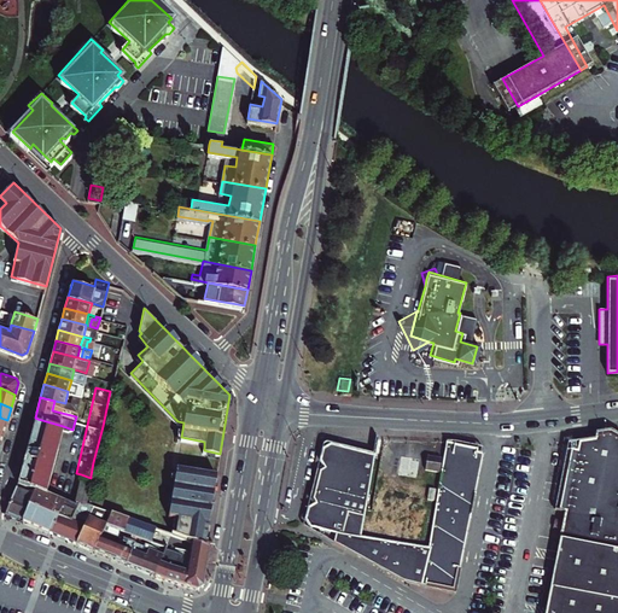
[(35,418),(18,479),(35,488),(23,518),(41,525),(50,530),(57,512),(70,518),(76,506),(77,502),(47,489),(63,426),(38,419),(35,418)]
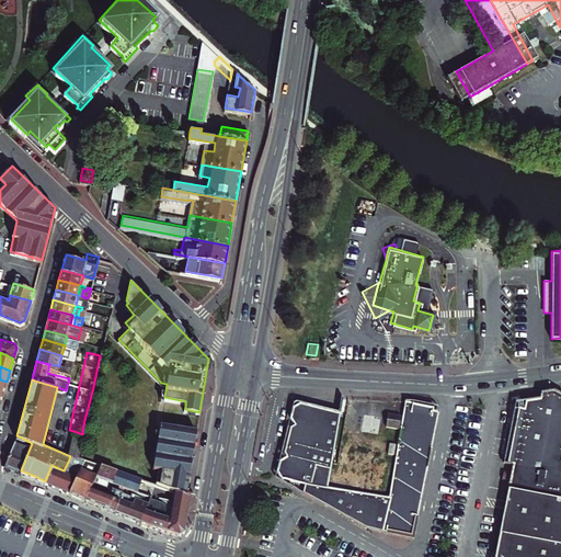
[(510,476),(508,481),(560,491),(560,393),(552,389),(542,389),(540,397),(526,399),(525,407),(516,405),(507,452),(506,459),(514,462),(512,470),(505,469),(503,475),(510,476)]
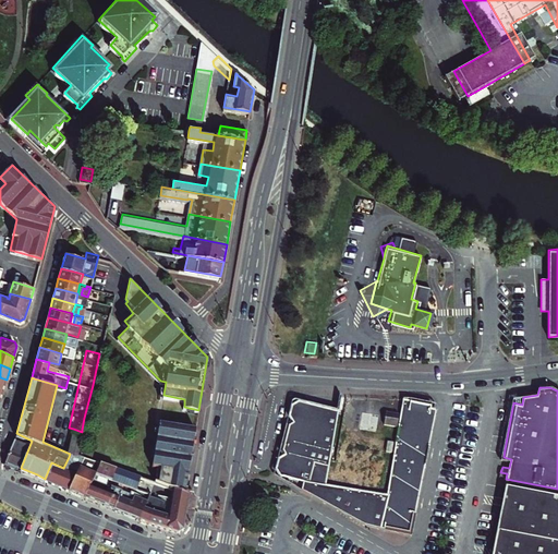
[(391,491),(416,495),(434,405),(435,400),(411,396),(403,396),(387,491),(391,491)]
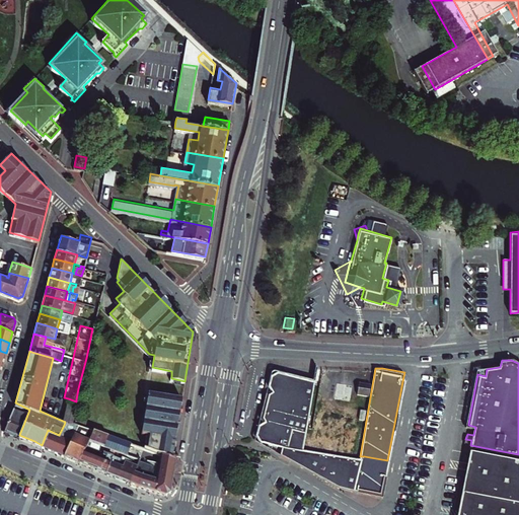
[(359,483),(359,482),(364,456),(360,456),(303,446),(306,426),(314,380),(271,376),(269,386),(271,390),(267,393),(261,417),(265,423),(258,427),(256,435),(263,442),(284,446),(295,449),(294,454),(344,479),(359,483)]
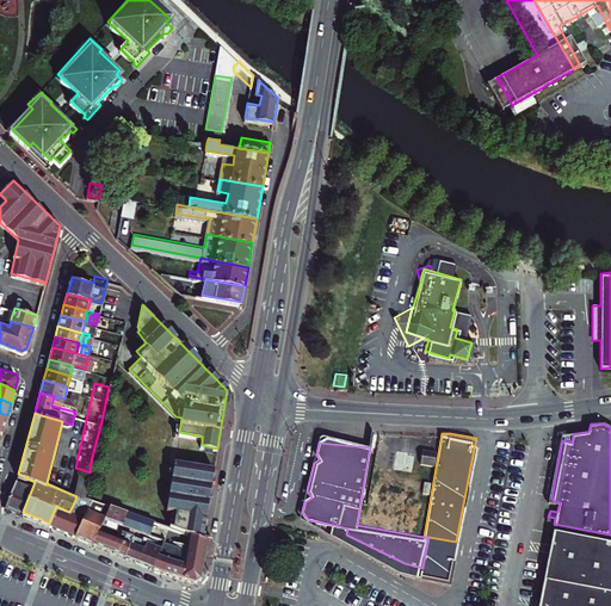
[(475,443),(456,542),(462,543),(483,445),(475,443)]
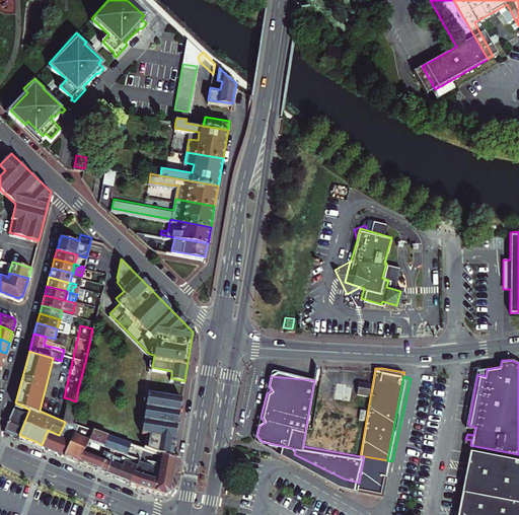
[(370,381),(358,379),(356,390),(368,393),(370,381)]
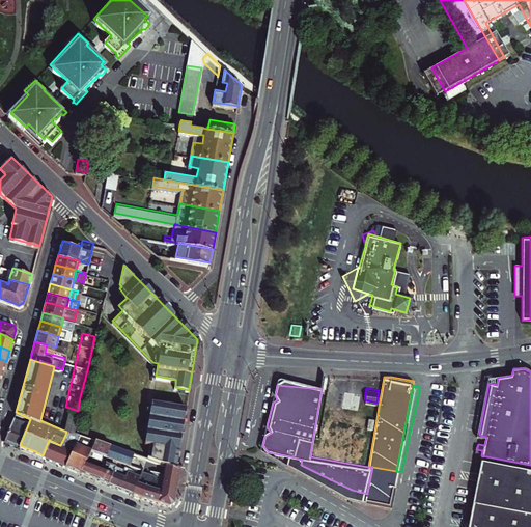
[(175,467),(186,406),(151,399),(145,442),(152,443),(150,458),(164,463),(175,467)]
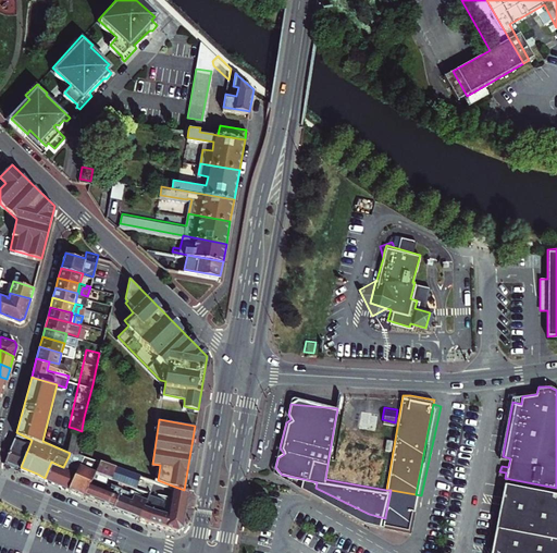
[(71,450),(76,452),(82,431),(73,428),(67,449),(71,450)]
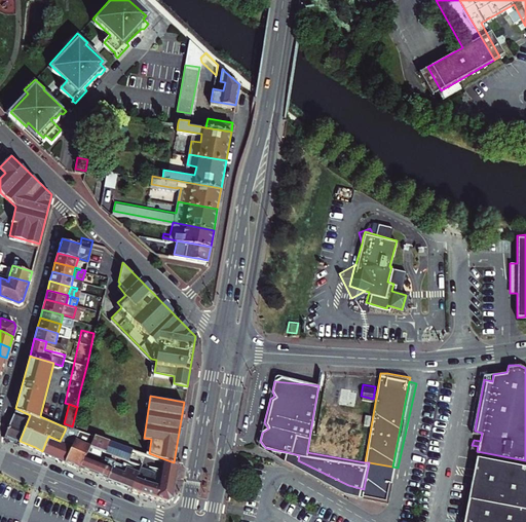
[(20,441),(30,415),(15,408),(4,435),(20,441)]
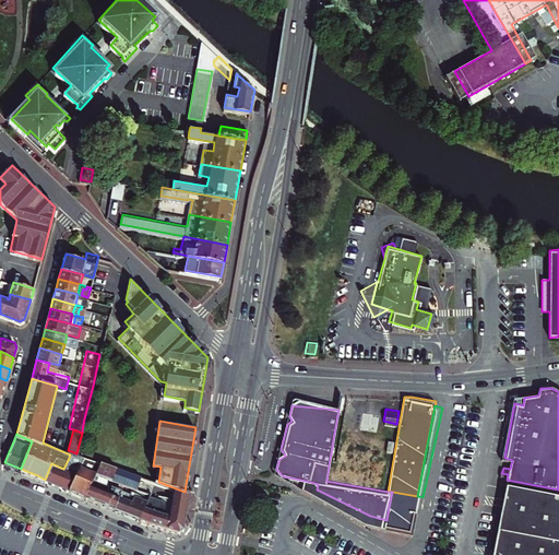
[(51,463),(45,480),(69,489),(80,464),(81,462),(69,458),(63,469),(51,463)]
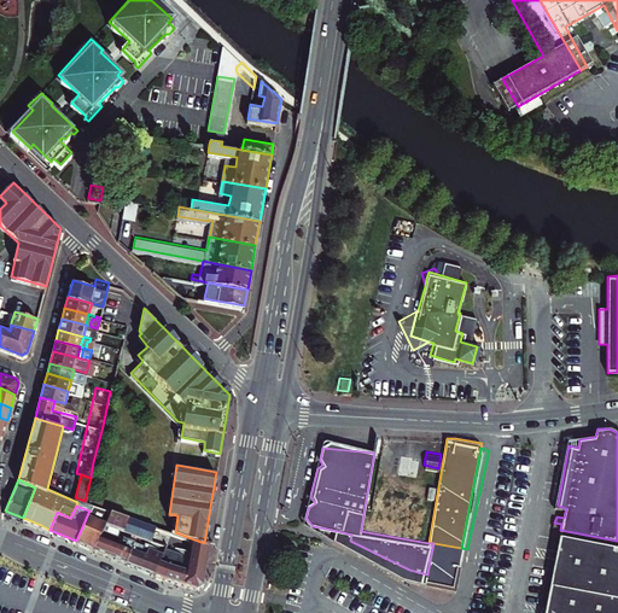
[(128,517),(127,515),(116,512),(114,511),(111,511),(106,523),(124,529),(128,517)]
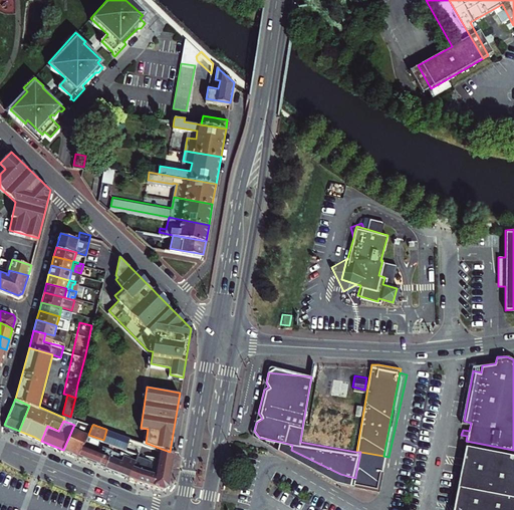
[(73,427),(63,450),(78,456),(82,446),(86,439),(87,437),(74,432),(76,429),(73,427)]
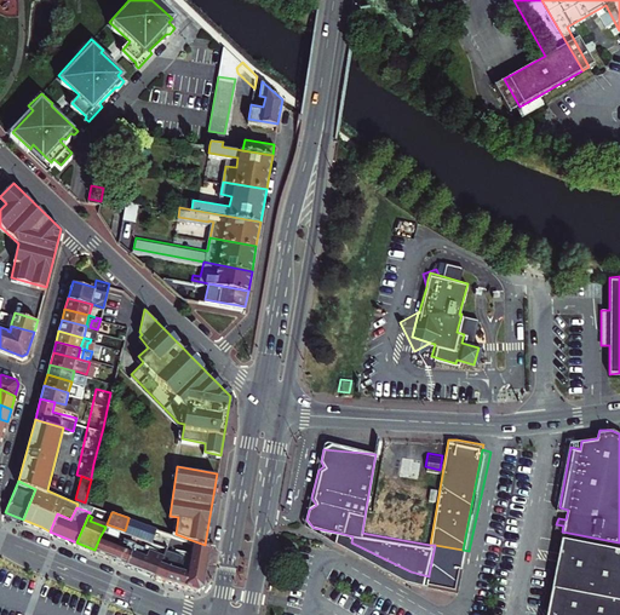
[(128,518),(125,530),(151,540),(156,527),(128,518)]
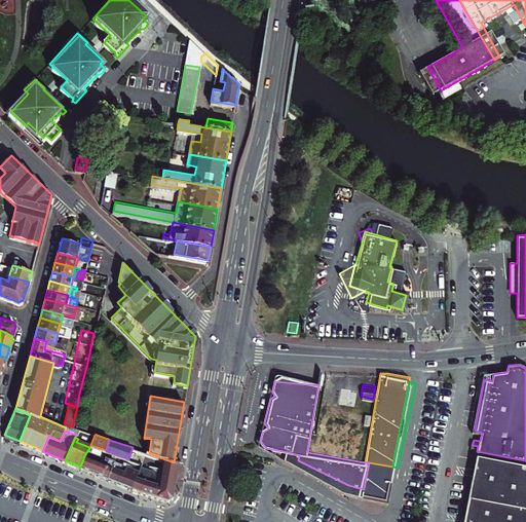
[(525,521),(525,460),(477,451),(475,459),(461,521),(525,521)]
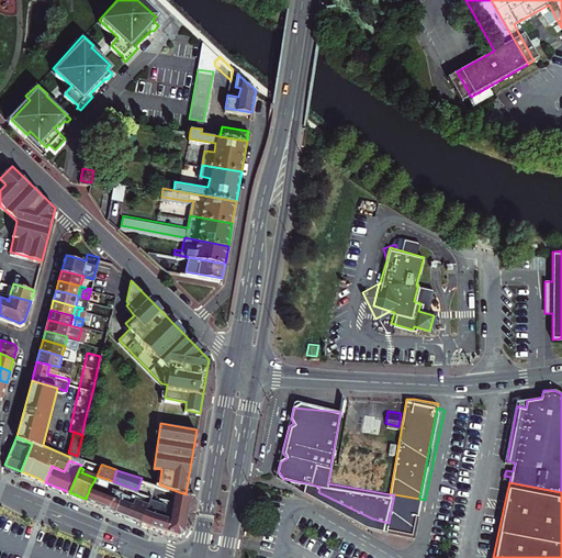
[(319,487),(307,483),(306,491),(370,525),(386,529),(389,523),(372,519),(318,492),(319,487)]
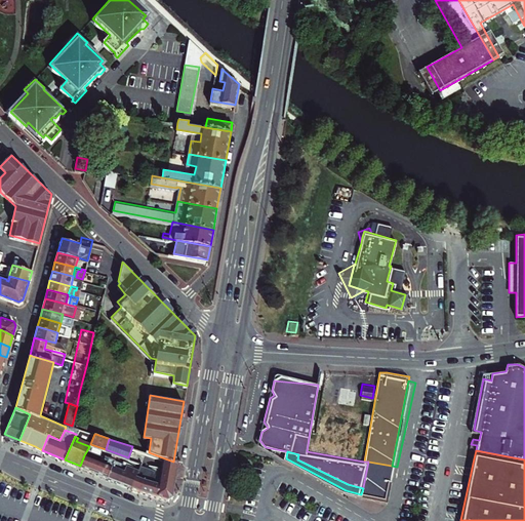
[(98,461),(84,455),(80,466),(107,477),(114,458),(102,453),(98,461)]
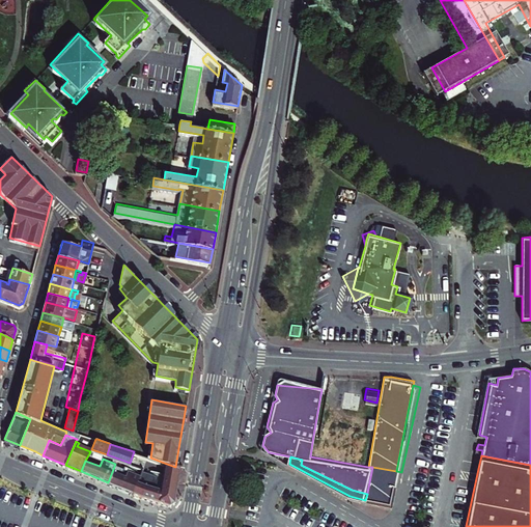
[(137,480),(133,492),(143,496),(169,503),(174,500),(179,468),(175,467),(164,463),(162,472),(161,481),(150,478),(152,470),(142,467),(137,480)]
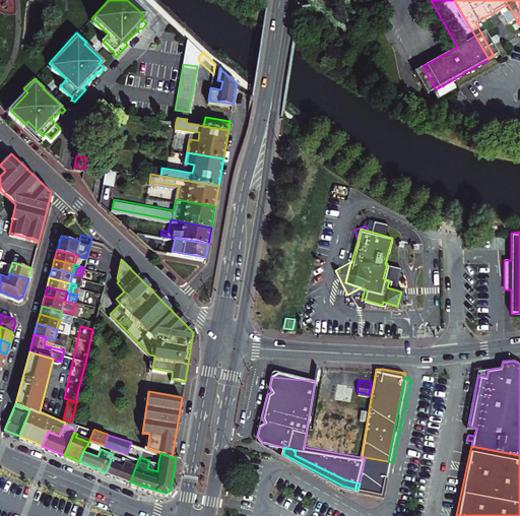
[(113,454),(106,472),(112,474),(127,480),(131,469),(134,462),(113,454)]
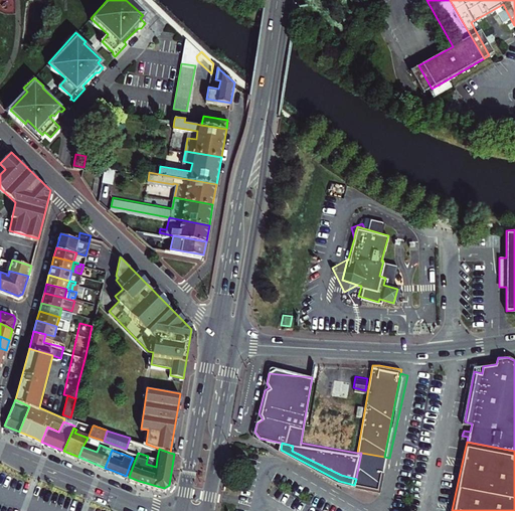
[(361,453),(356,478),(379,483),(384,457),(361,453)]
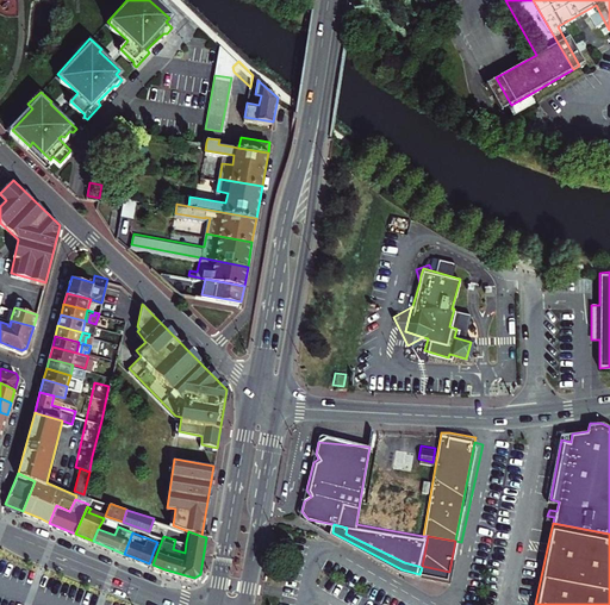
[(186,542),(175,540),(173,549),(185,553),(186,542)]
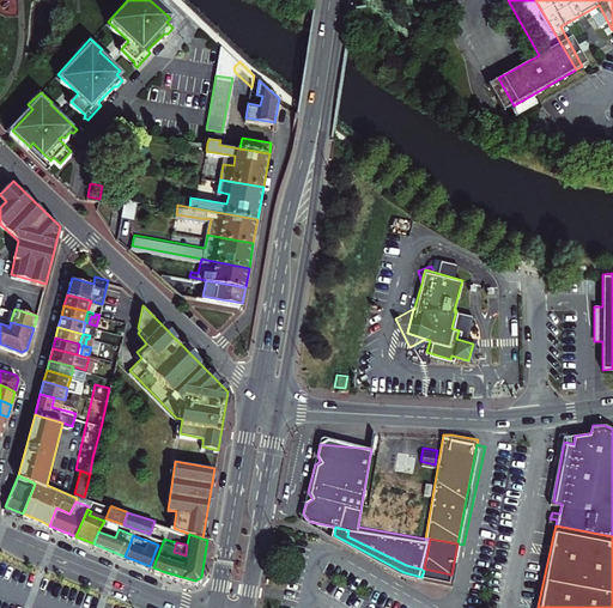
[(451,575),(424,569),(424,570),(422,577),(456,584),(463,545),(457,543),(451,575)]
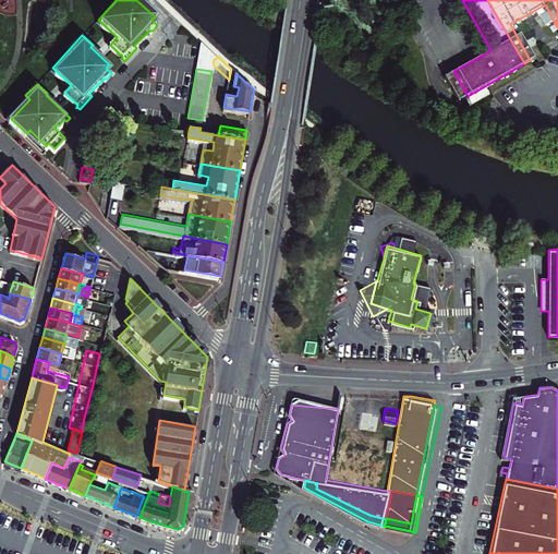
[(48,541),(45,549),(58,553),(70,553),(72,550),(48,541)]
